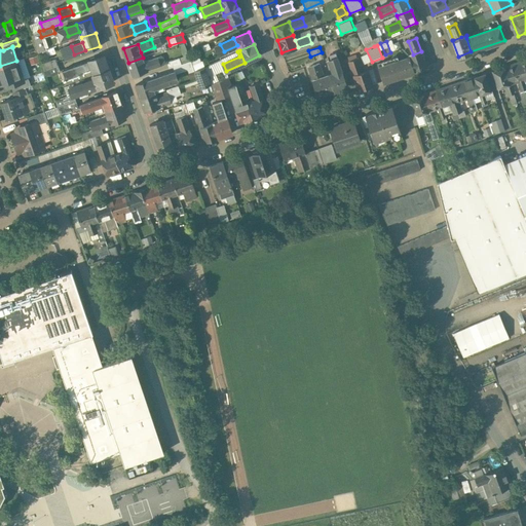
[(413,54),(409,55),(409,58),(414,71),(426,67),(421,51),(413,54)]
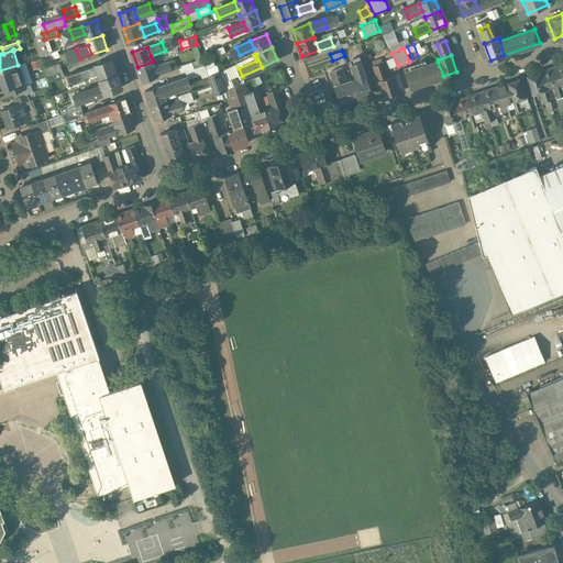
[(110,58),(95,64),(98,74),(99,79),(116,74),(110,58)]
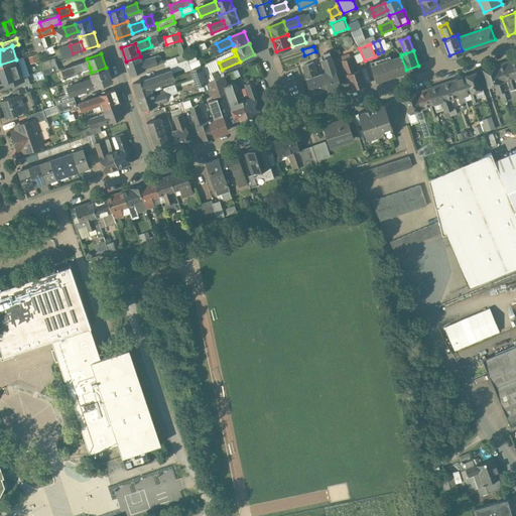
[(159,54),(141,60),(144,69),(162,62),(159,54)]
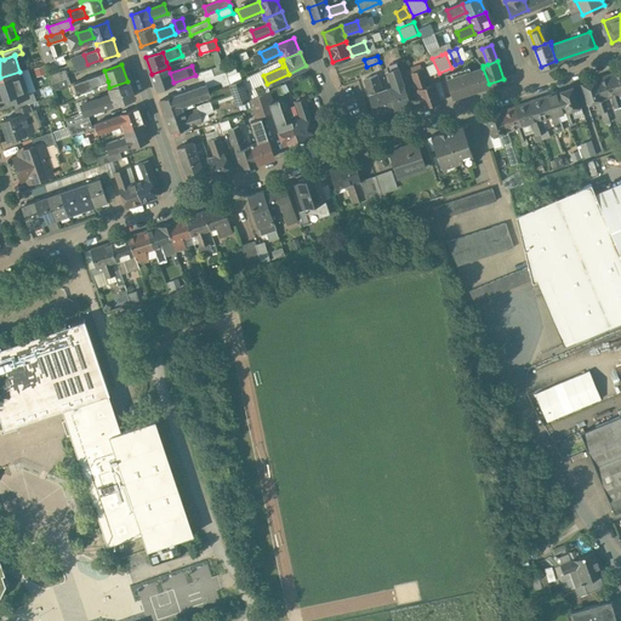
[(67,68),(51,74),(56,89),(72,83),(67,68)]
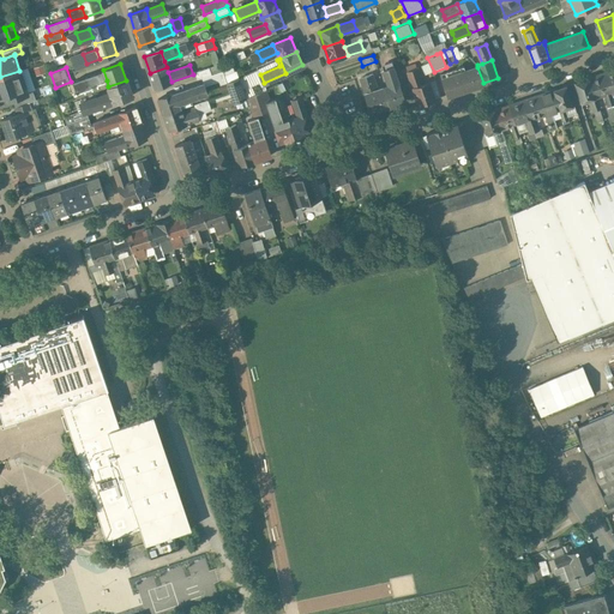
[(167,67),(150,73),(155,88),(172,83),(172,82),(168,72),(167,67)]
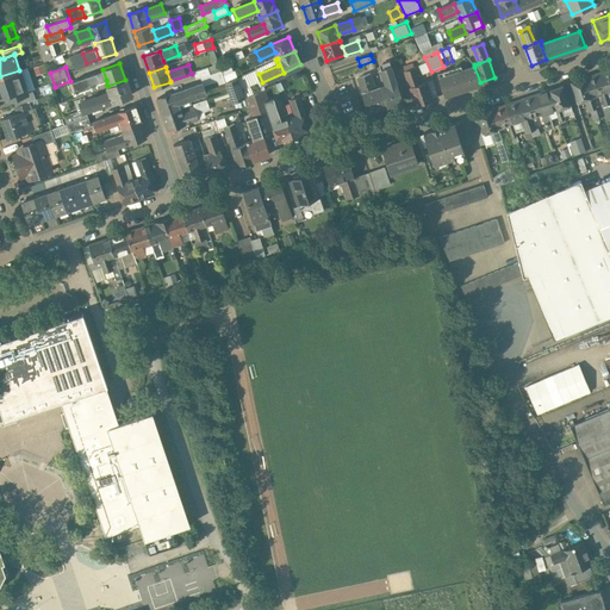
[(397,82),(392,67),(391,67),(384,69),(388,85),(397,82)]
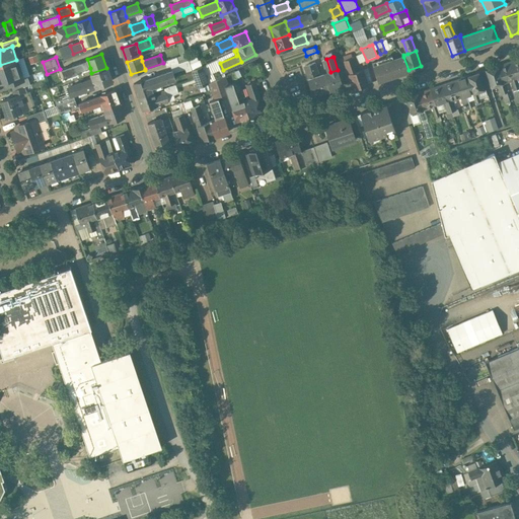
[(403,57),(390,62),(394,74),(394,75),(409,70),(403,57)]
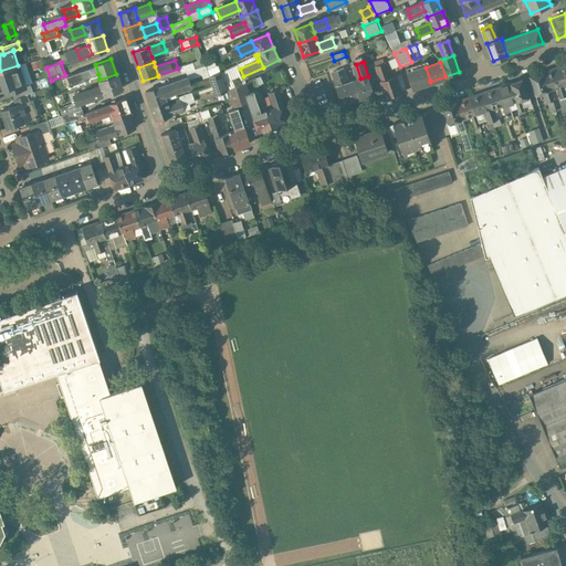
[(565,63),(556,67),(563,85),(565,84),(565,63)]
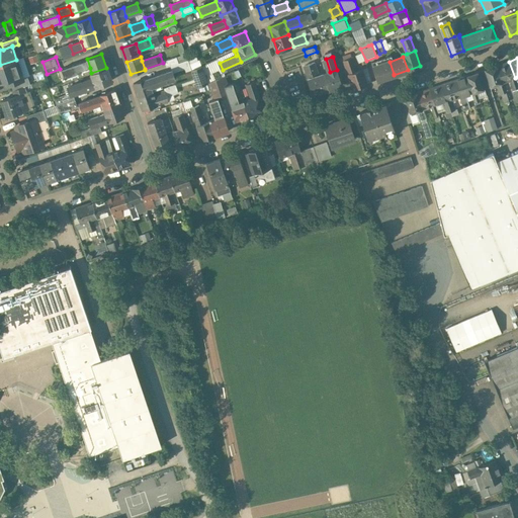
[(87,59),(73,64),(76,73),(90,68),(87,59)]
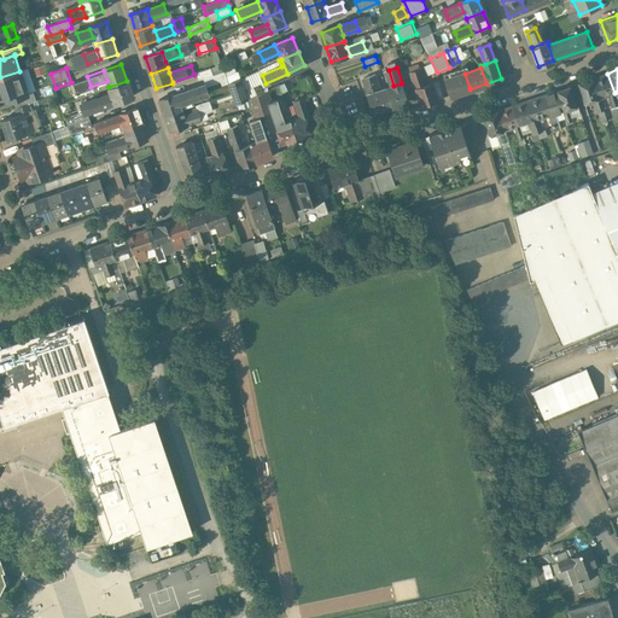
[(420,70),(410,73),(415,88),(425,85),(420,70)]
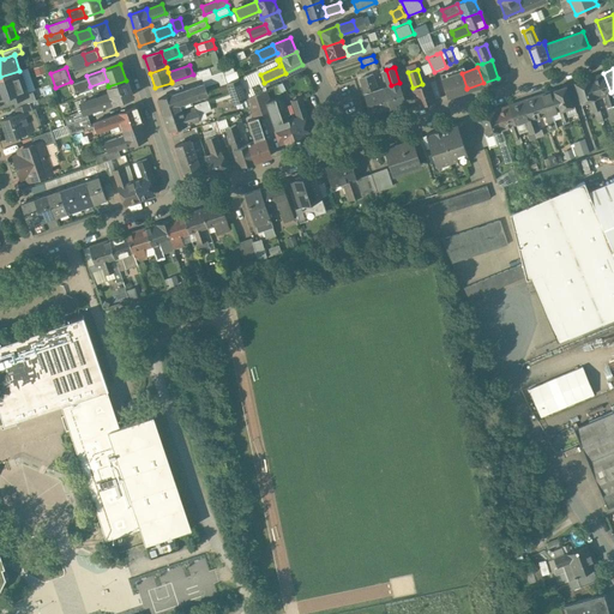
[(456,70),(441,74),(446,86),(445,86),(447,94),(467,88),(462,73),(457,74),(456,70)]
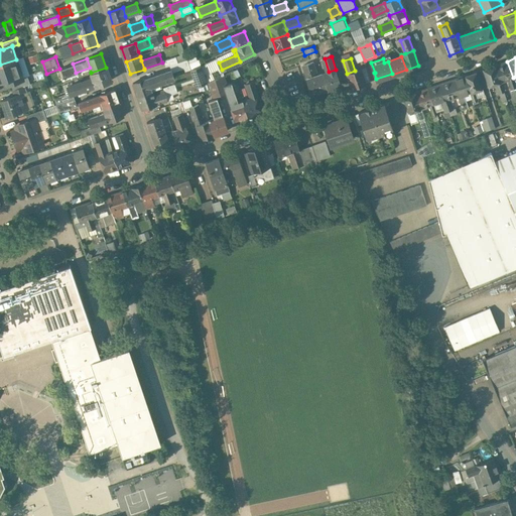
[(16,59),(0,65),(0,82),(5,81),(6,85),(11,84),(23,80),(23,78),(16,59)]
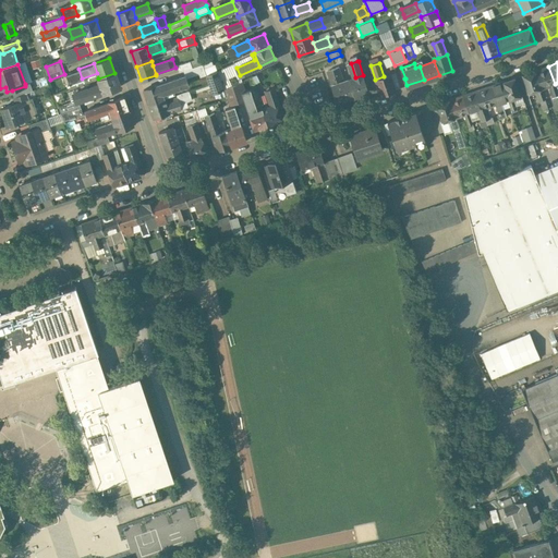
[(340,67),(328,71),(334,85),(344,82),(340,67)]
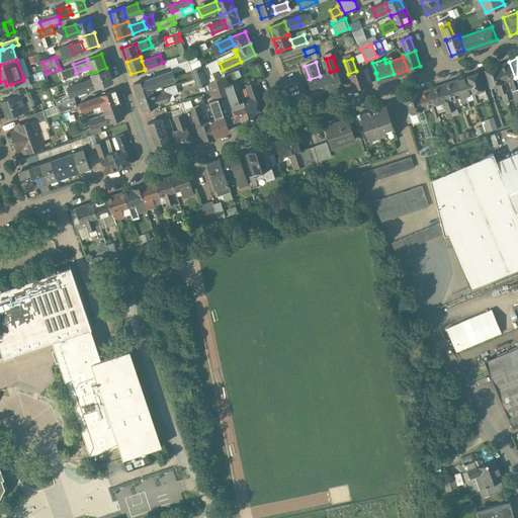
[(509,62),(497,66),(503,82),(510,80),(515,78),(509,62)]
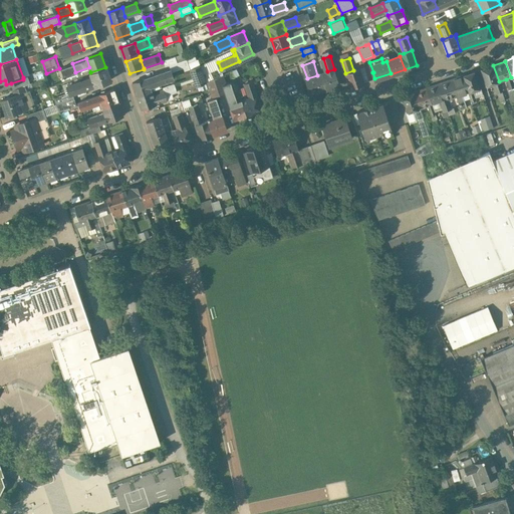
[(201,65),(191,69),(197,86),(207,82),(201,65)]
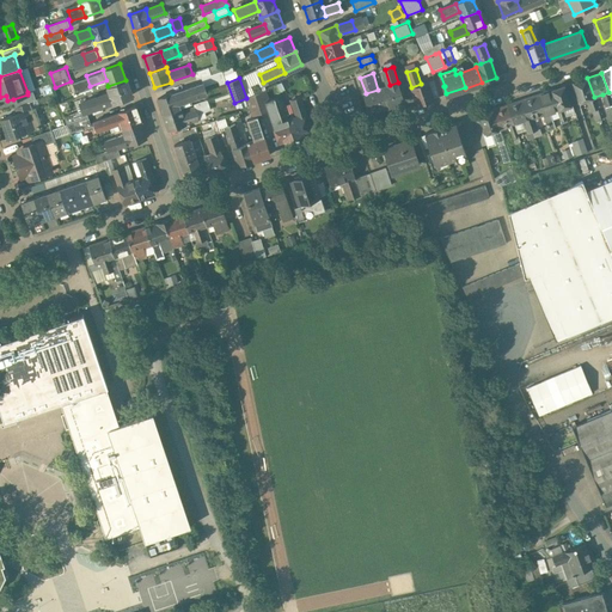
[(587,78),(573,83),(579,102),(588,99),(594,97),(587,78)]
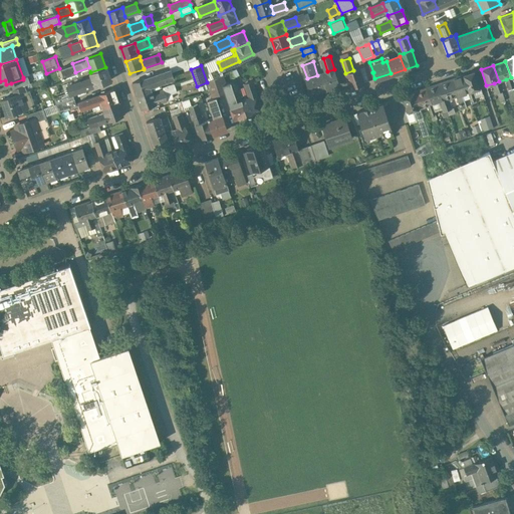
[(105,67),(90,72),(92,76),(95,85),(110,80),(105,67)]
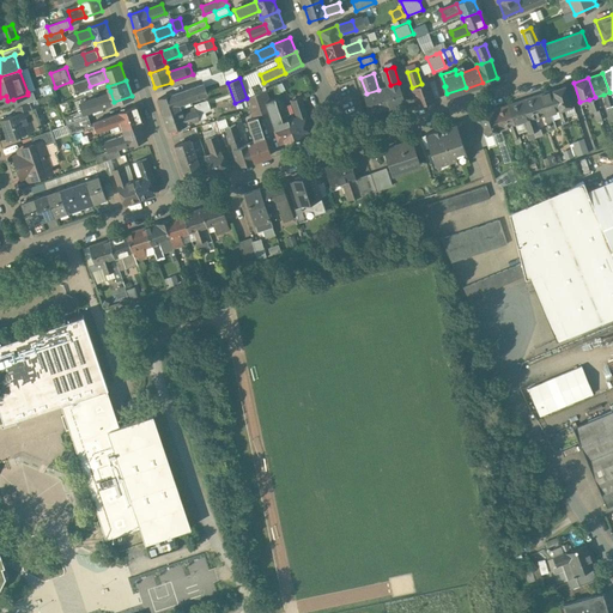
[(422,84),(412,87),(418,104),(435,99),(429,82),(422,84)]
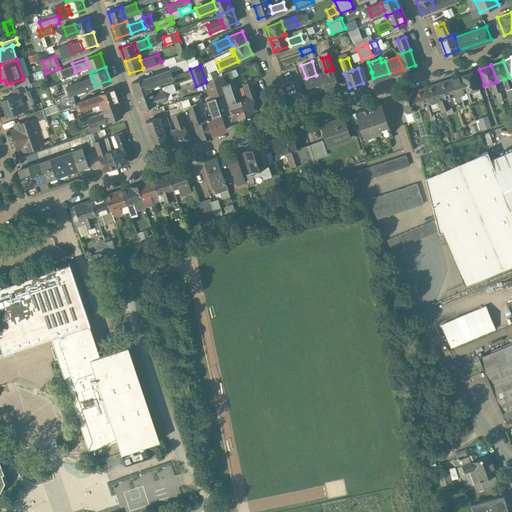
[(326,71),(320,73),(325,88),(338,83),(333,69),(326,71)]
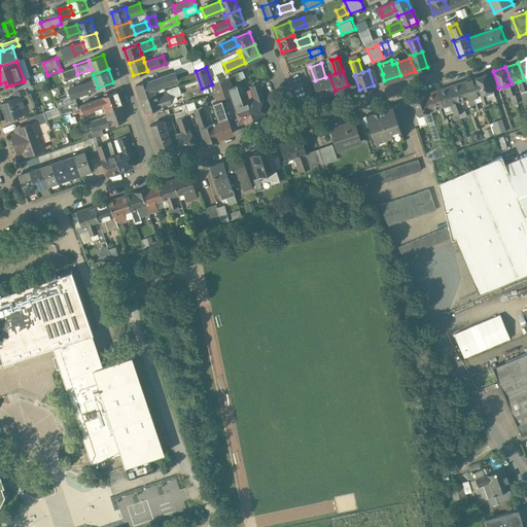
[(487,73),(475,77),(480,95),(484,93),(493,90),(487,73)]
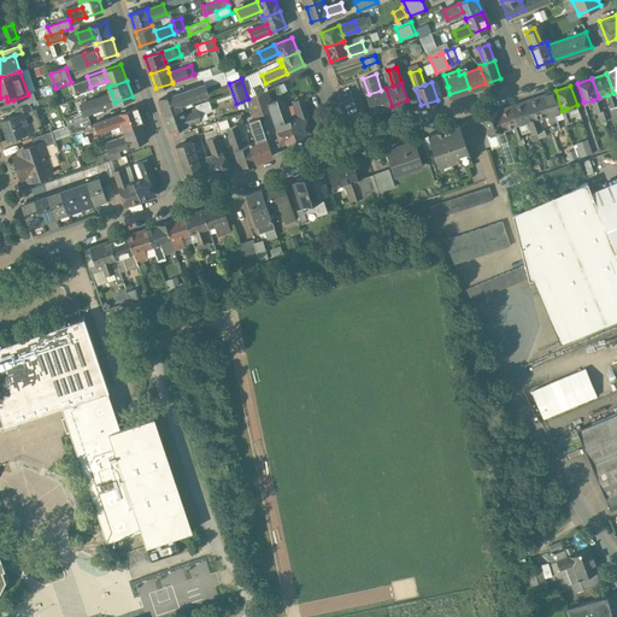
[(198,87),(176,94),(180,104),(201,95),(198,87)]
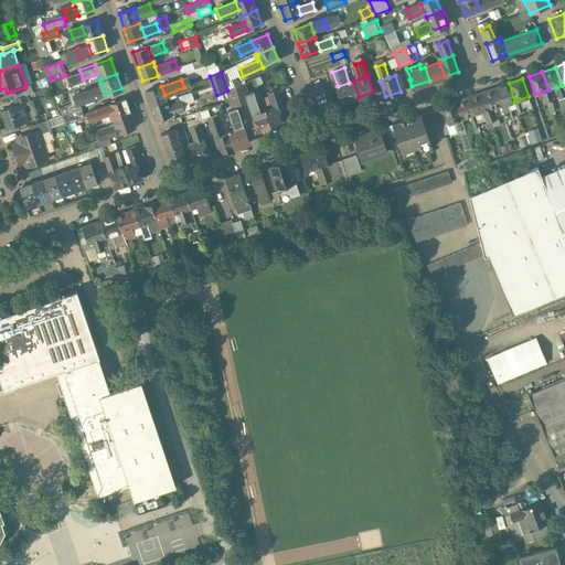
[(349,83),(338,86),(342,102),(359,97),(353,81),(349,83)]
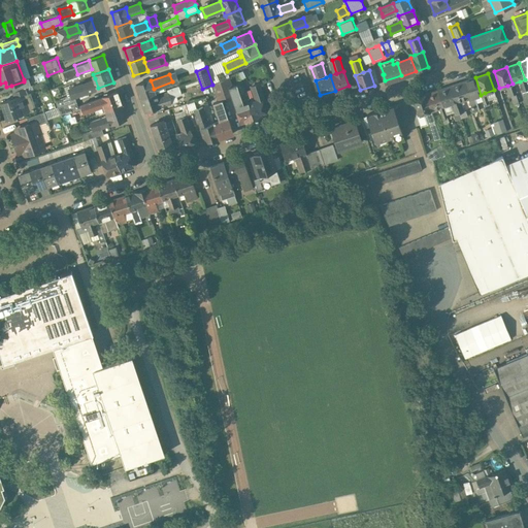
[(229,76),(221,80),(225,93),(230,91),(229,90),(233,89),(229,76)]
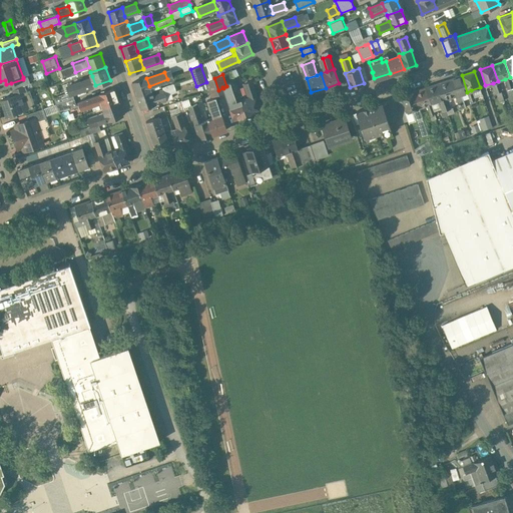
[(462,75),(450,79),(455,96),(461,94),(467,92),(462,75)]
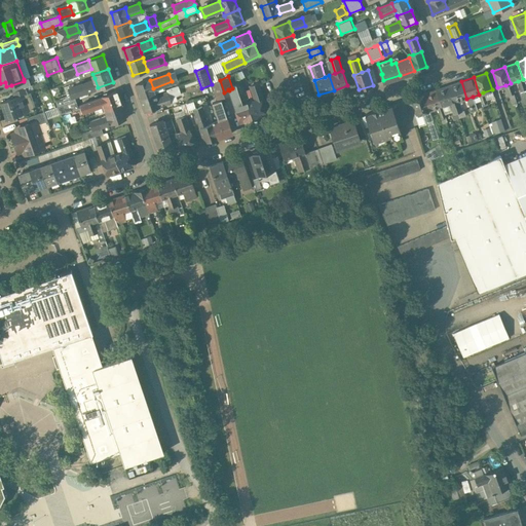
[(24,81),(11,85),(13,91),(25,88),(31,86),(28,78),(24,79),(24,81)]
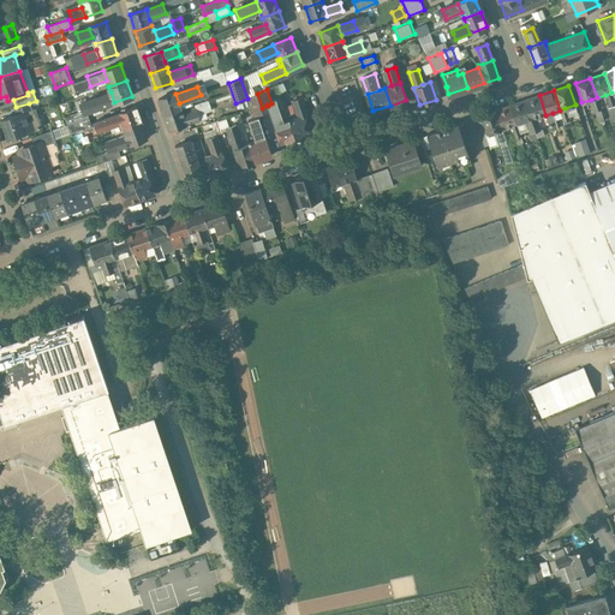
[(111,91),(84,100),(89,111),(114,102),(111,91)]
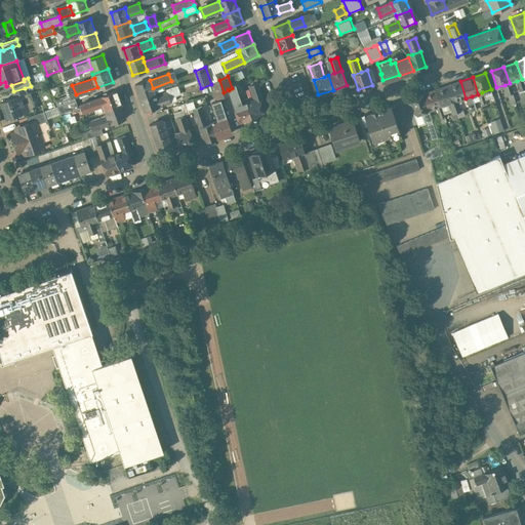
[(150,80),(135,85),(139,97),(155,93),(153,88),(150,80)]
